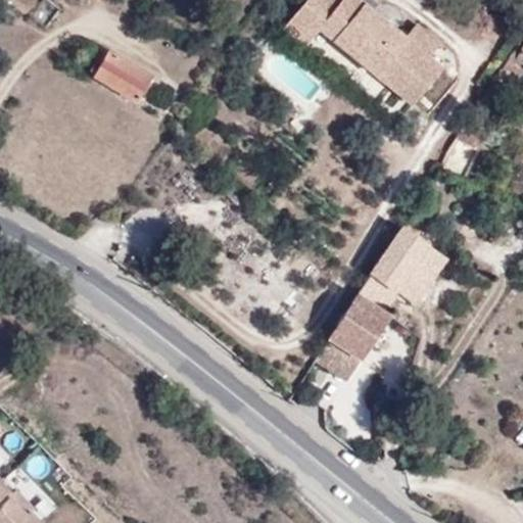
[(340,0),(308,0),(284,30),(305,47),(320,29),(319,28),(341,1),(340,0)]
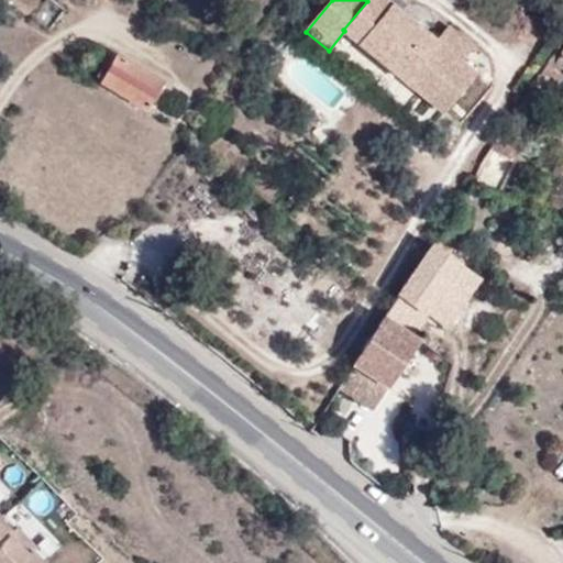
[(471,47),(449,28),(435,43),(385,0),(367,0),(367,1),(343,30),(344,31),(444,116),(476,77),(457,62),(471,47)]
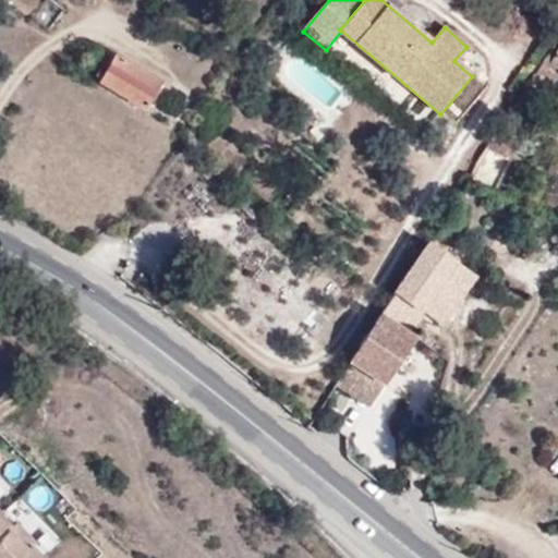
[(549,51),(535,75),(528,88),(529,89),(537,73),(552,52),(549,51)]
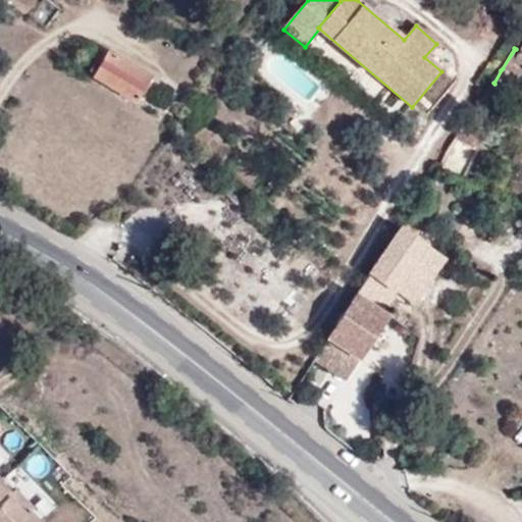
[(516,49),(503,68),(494,84),(505,89),(514,73),(518,76),(521,68),(521,49),(521,52),(516,49)]
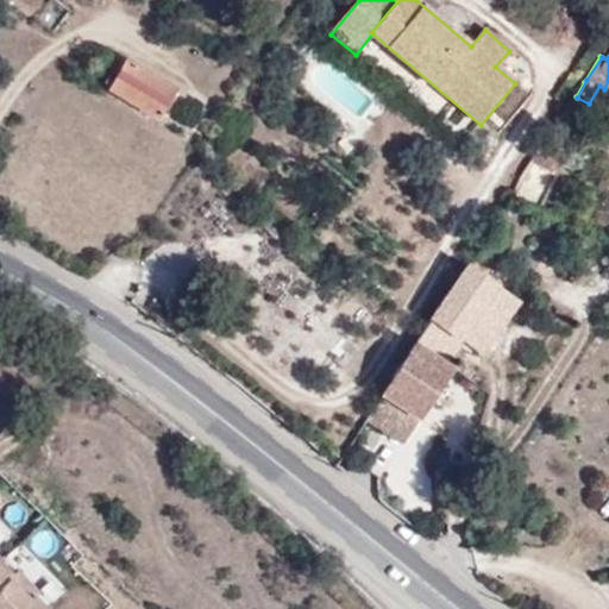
[(158,119),(176,88),(127,58),(108,89),(158,119)]
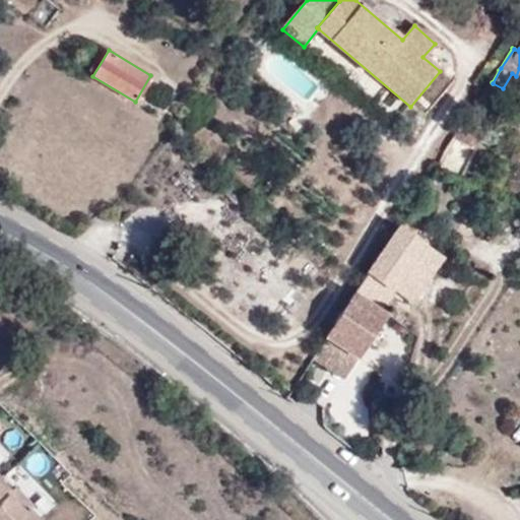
[(464,120),(455,136),(458,137),(467,123),(467,122),(464,120)]
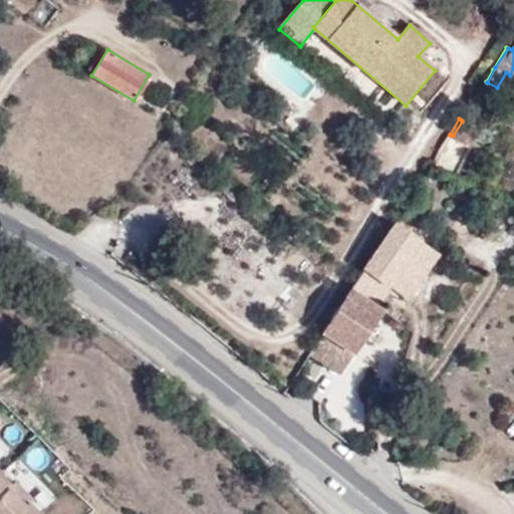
[(462,121),(453,136),(464,142),(472,126),(462,120),(462,121)]
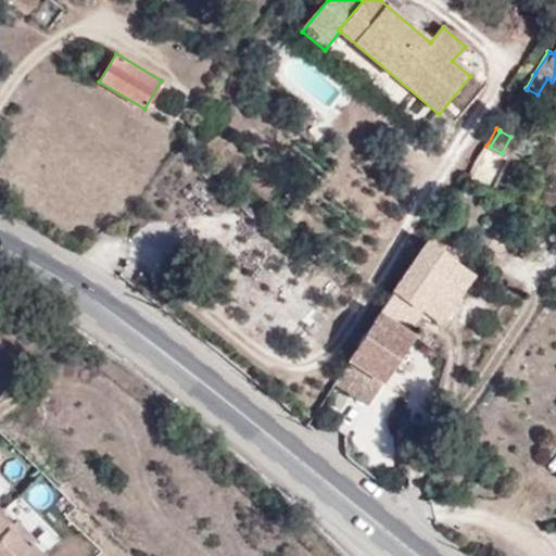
[(437,317),(450,300),(452,302),(474,270),(430,240),(422,250),(335,382),(354,396),(371,370),(384,379),(417,331),(409,326),(422,307),(430,313),(437,317)]
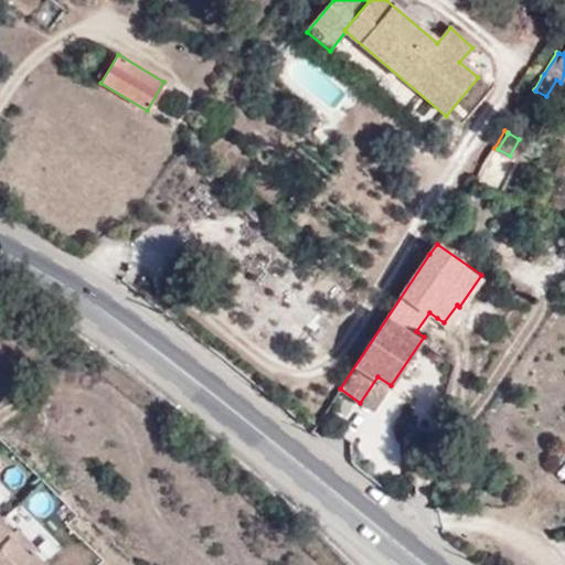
[(424,337),(437,318),(429,312),(416,331),(424,337)]
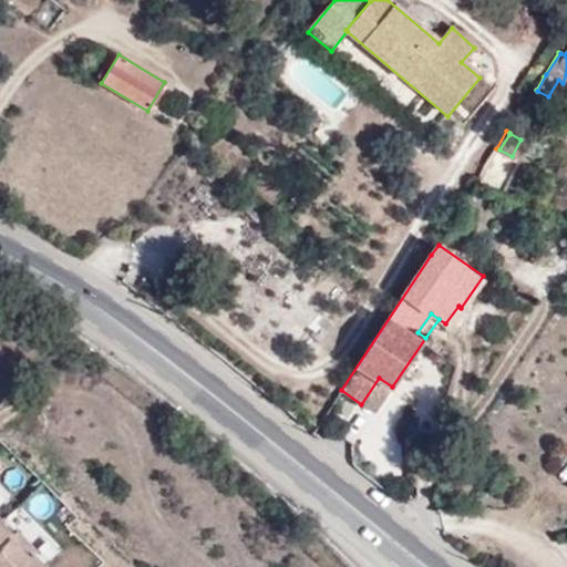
[(373,412),(392,387),(379,378),(361,404),(373,412)]
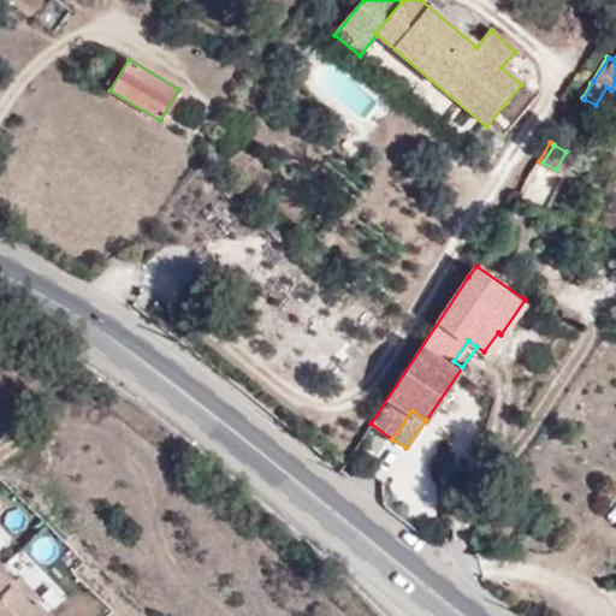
[(49,526),(25,540),(48,580),(73,567),(49,526)]
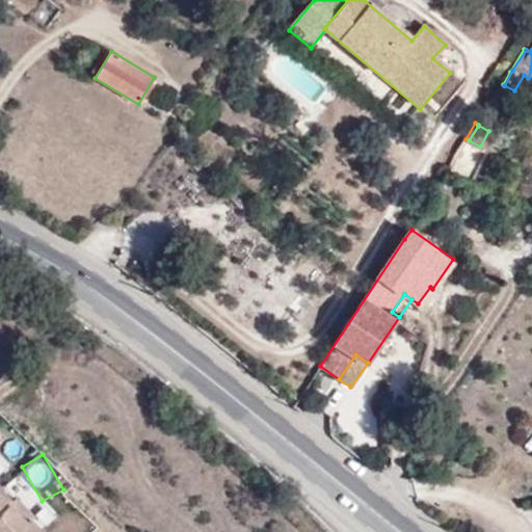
[(41,531),(0,491),(0,531),(41,531)]
